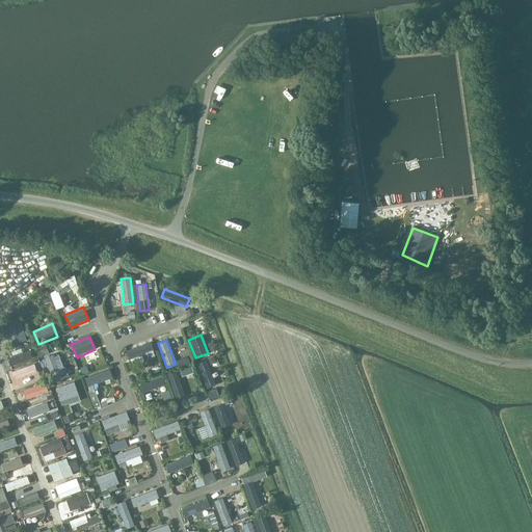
[(126,350),(129,360),(154,350),(151,342),(126,350)]
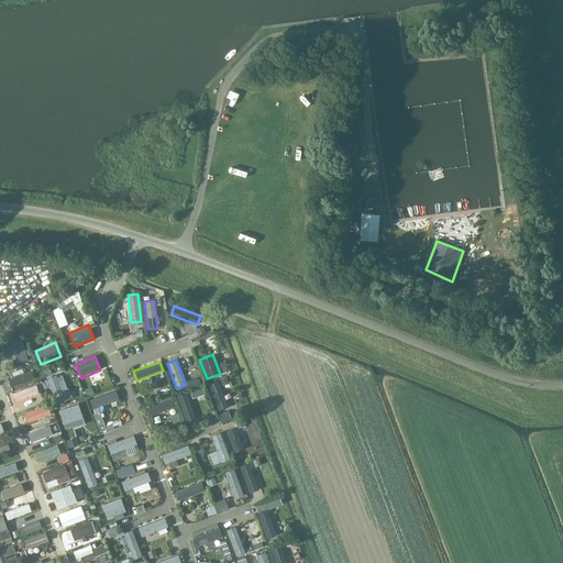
[(8,378),(11,387),(34,378),(31,371),(8,378)]
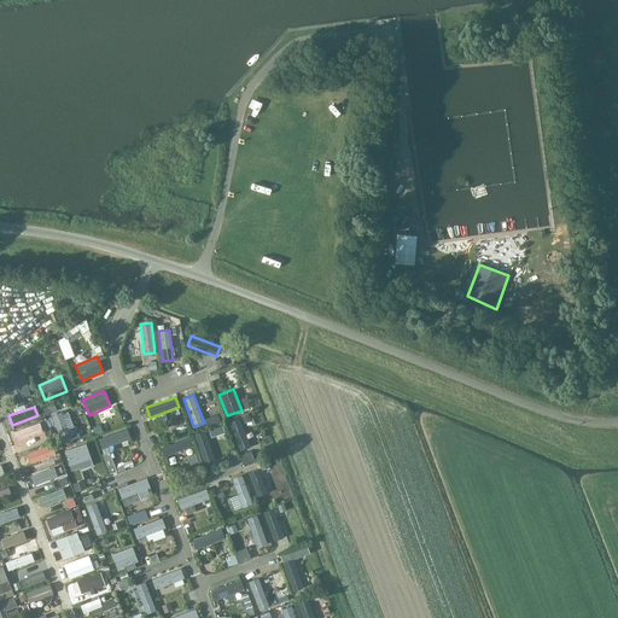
[(228,421),(239,450),(249,447),(239,418),(228,421)]
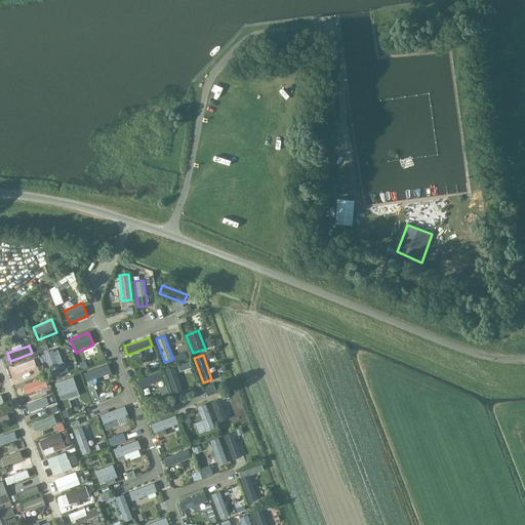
[(11,366),(14,374),(36,366),(33,359),(11,366)]
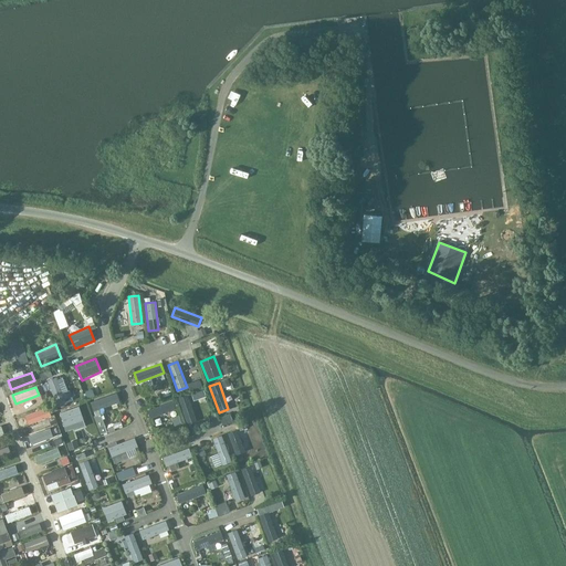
[(91,402),(94,412),(119,402),(116,394),(91,402)]
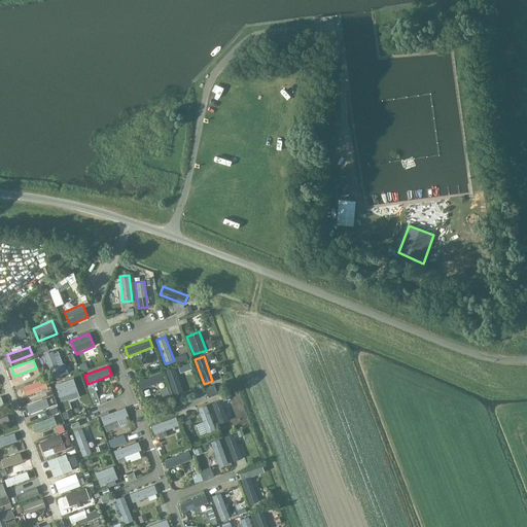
[(166,370),(175,394),(183,391),(174,366),(166,370)]
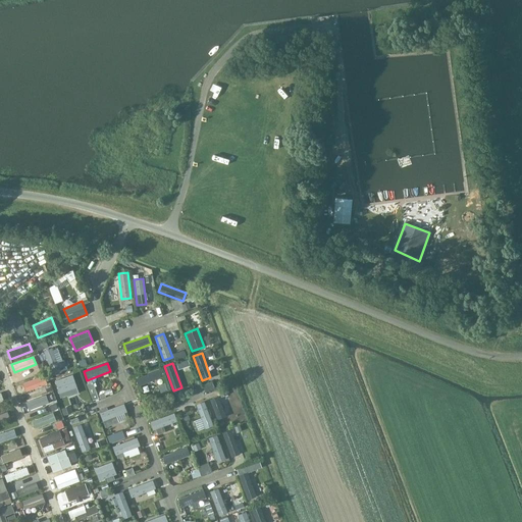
[(137,378),(140,386),(163,378),(160,369),(137,378)]
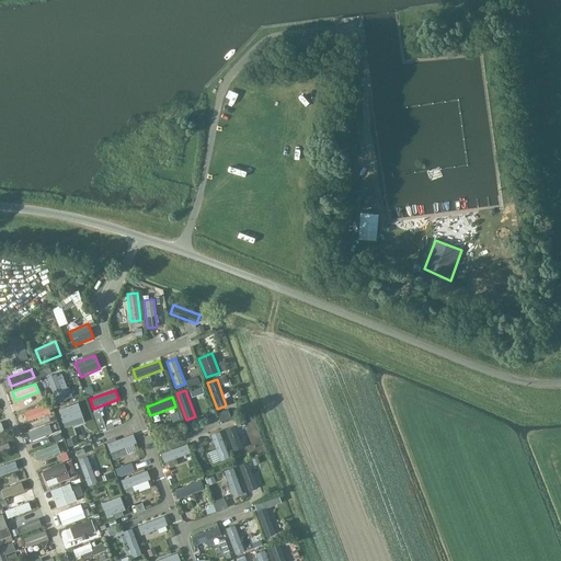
[(24,412),(27,420),(50,412),(47,403),(24,412)]
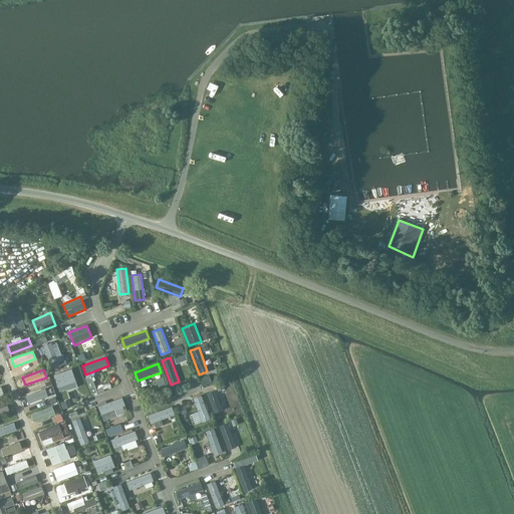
[(53,375),(59,392),(76,386),(71,369),(53,375)]
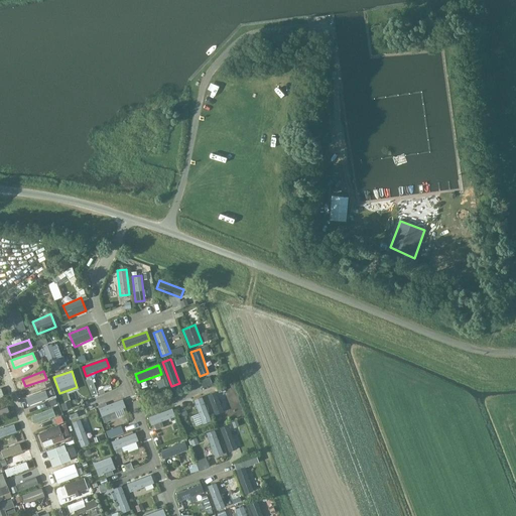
[(24,399),(28,406),(48,398),(45,390),(24,399)]
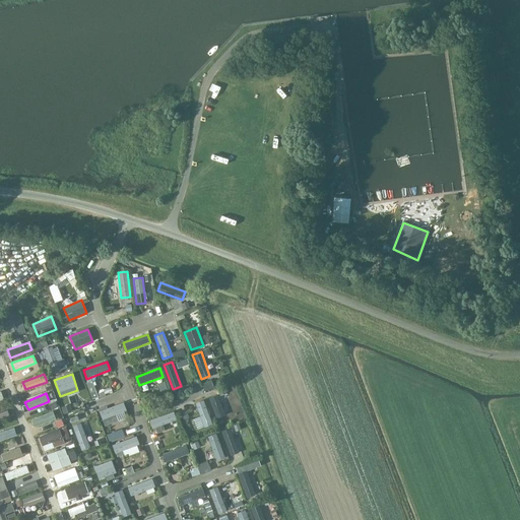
[(209,397),(216,417),(225,414),(217,394),(209,397)]
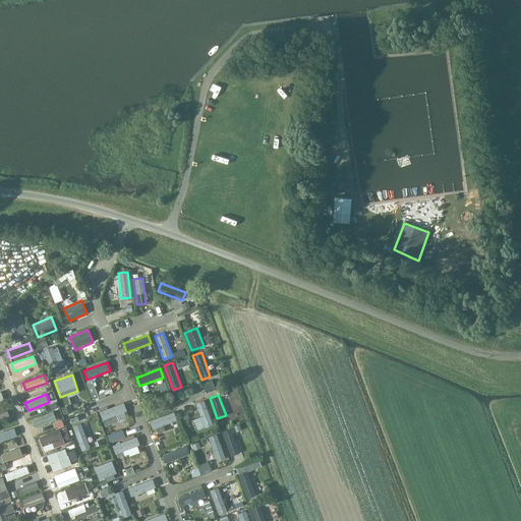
[(196,403),(205,426),(214,423),(205,399),(196,403)]
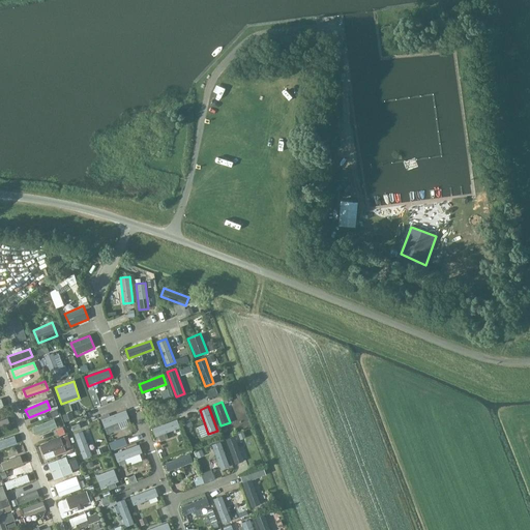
[(100,419),(105,428),(128,419),(125,410),(100,419)]
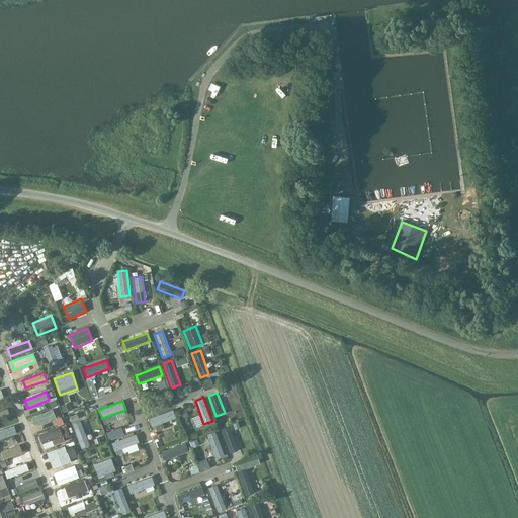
[(0,410),(0,419),(9,416),(6,409),(0,410)]
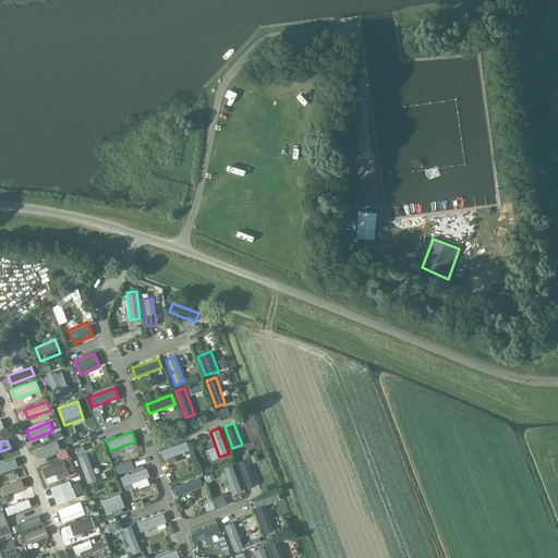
[(34,450),(37,458),(60,449),(57,440),(34,450)]
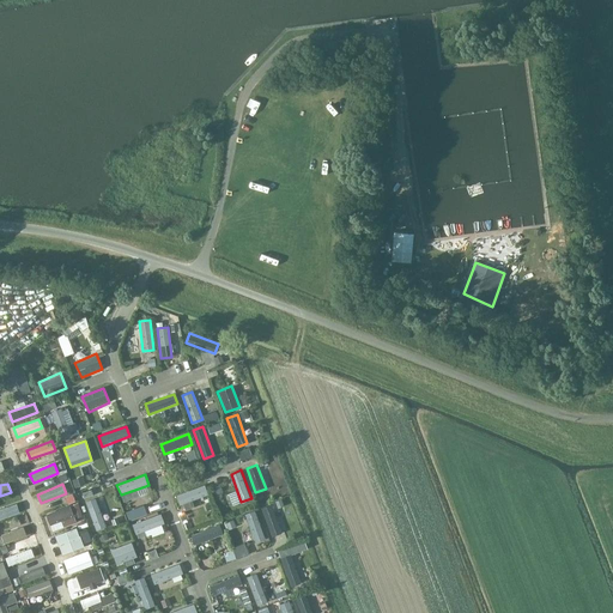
[(175,495),(178,504),(207,495),(204,484),(175,495)]
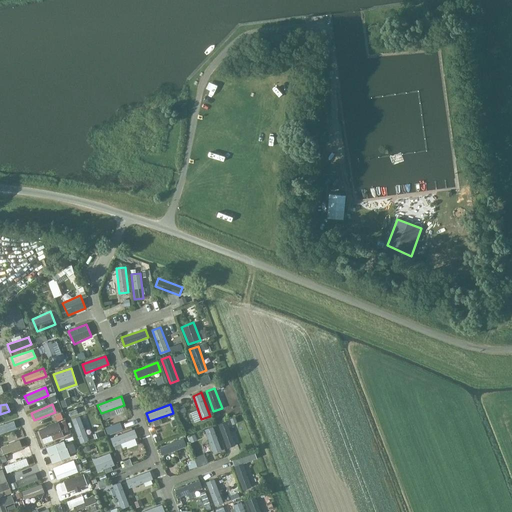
[(70,418),(79,442),(87,439),(79,415),(70,418)]
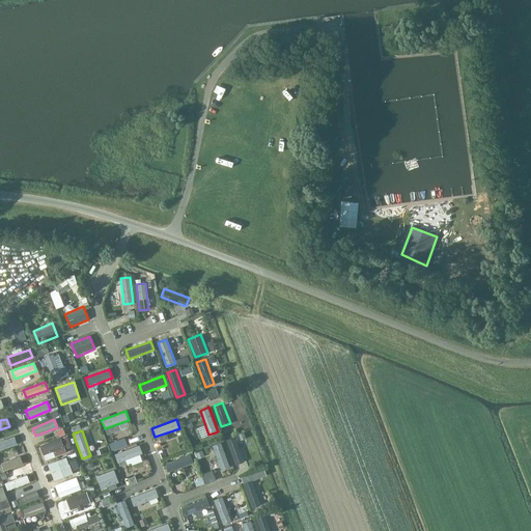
[(0,440),(0,449),(18,444),(15,436),(0,440)]
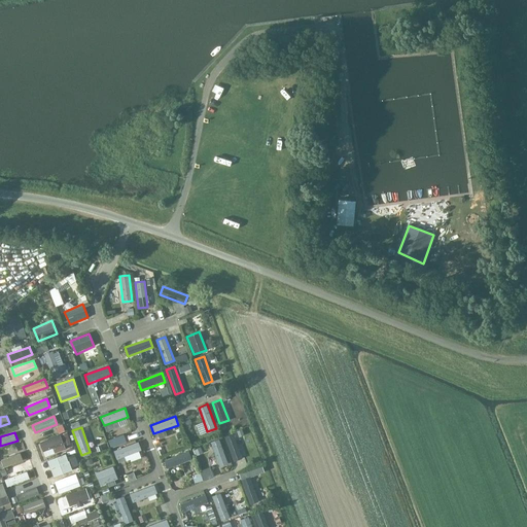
[(224,436),(234,460),(242,457),(233,433),(224,436)]
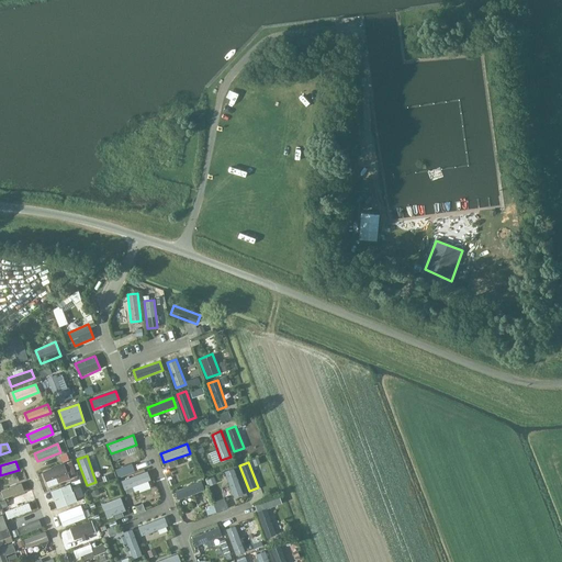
[(43,472),(47,485),(70,476),(65,463),(43,472)]
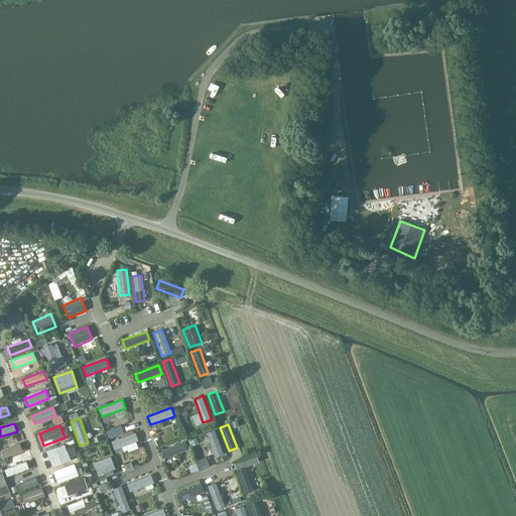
[(205,432),(213,457),(222,454),(213,429),(205,432)]
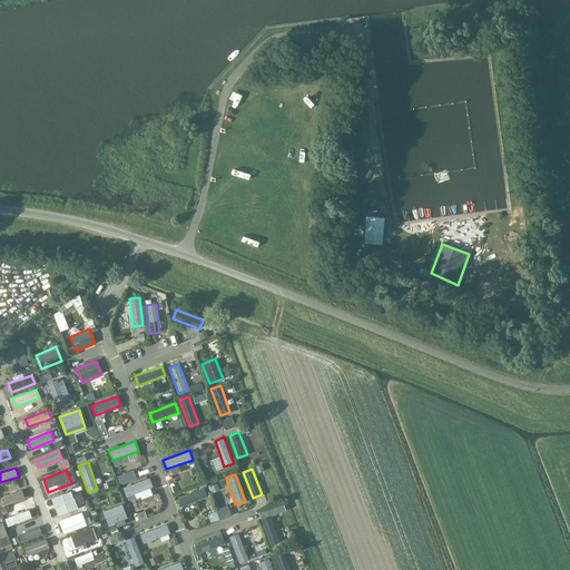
[(123,488),(126,497),(153,487),(149,478),(123,488)]
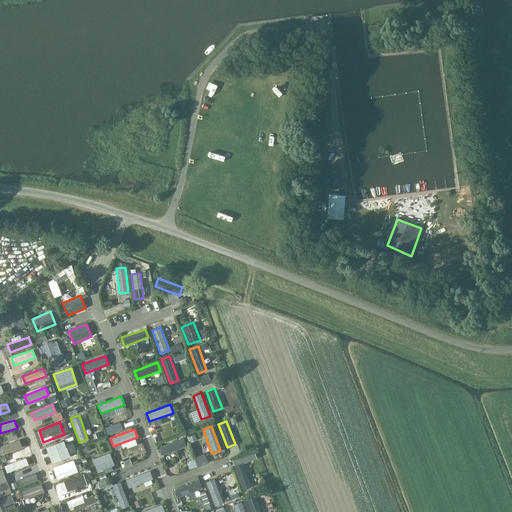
[(160,447),(163,455),(186,446),(183,438),(160,447)]
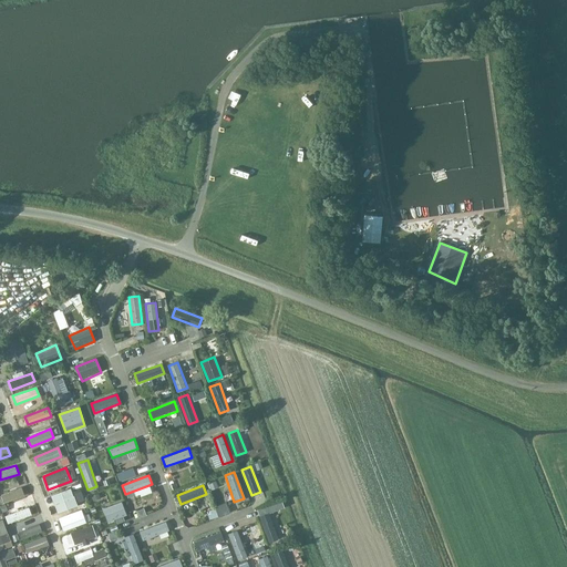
[(1,494),(3,503),(24,496),(21,487),(1,494)]
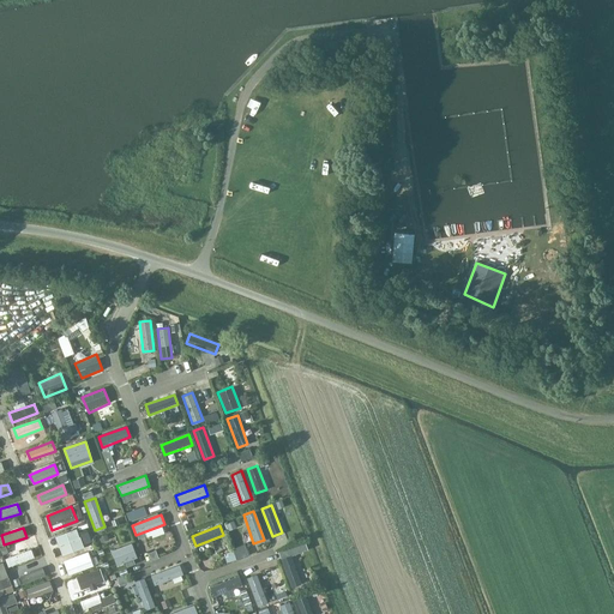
[(56,536),(64,555),(83,548),(76,529),(56,536)]
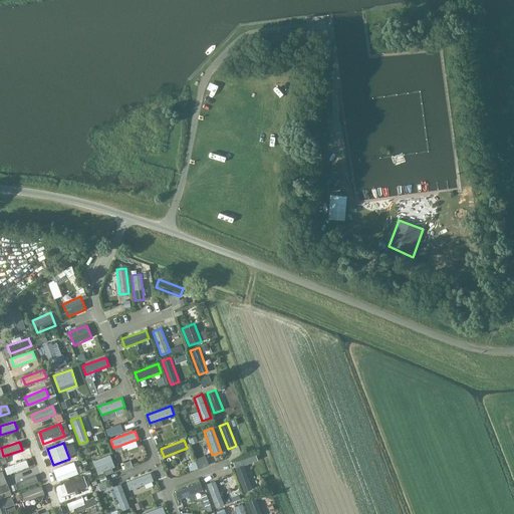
[(92,461),(97,473),(114,467),(109,455),(92,461)]
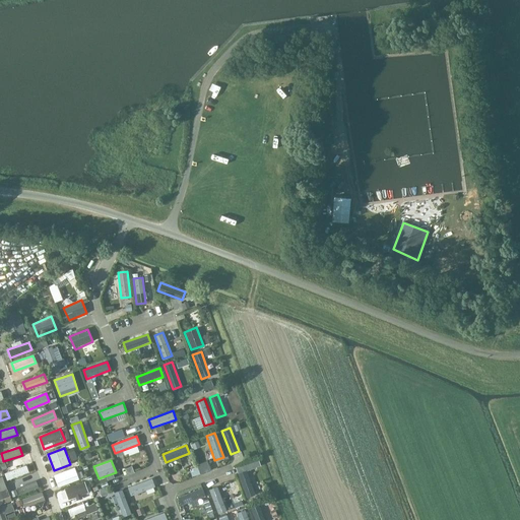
[(5,473),(8,480),(29,471),(26,465),(5,473)]
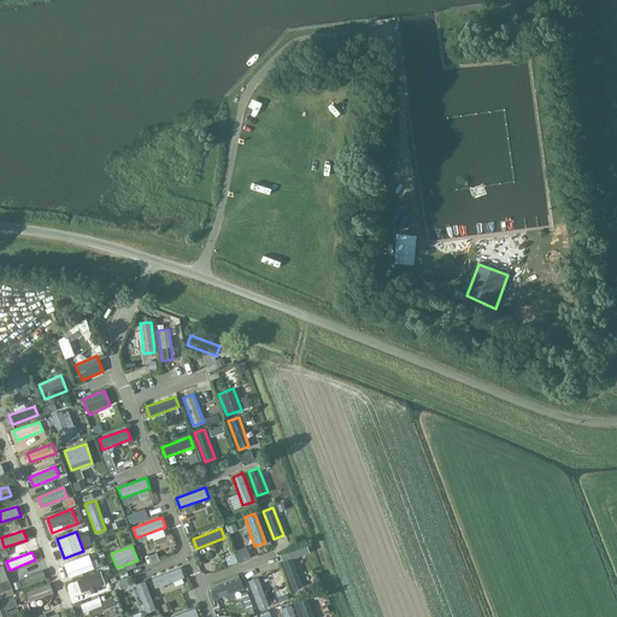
[(64,563),(70,577),(94,569),(88,553),(64,563)]
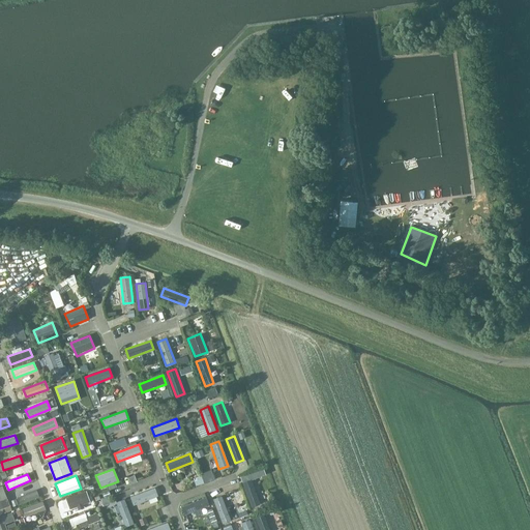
[(242,482),(252,506),(261,503),(252,479),(242,482)]
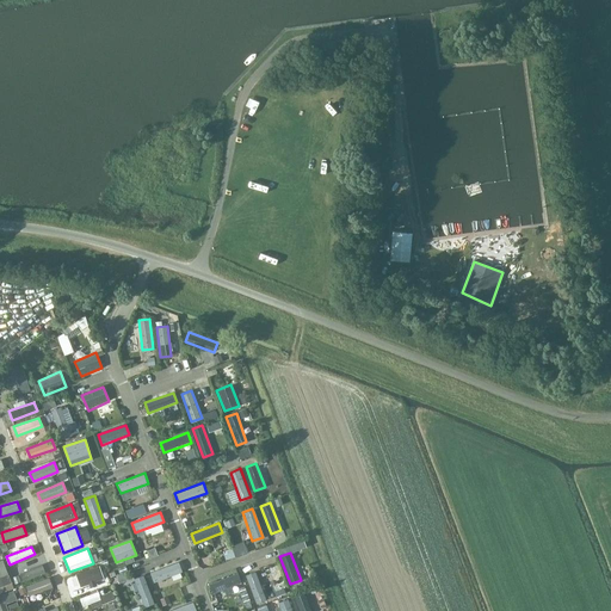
[(150,572),(154,582),(181,572),(178,562),(150,572)]
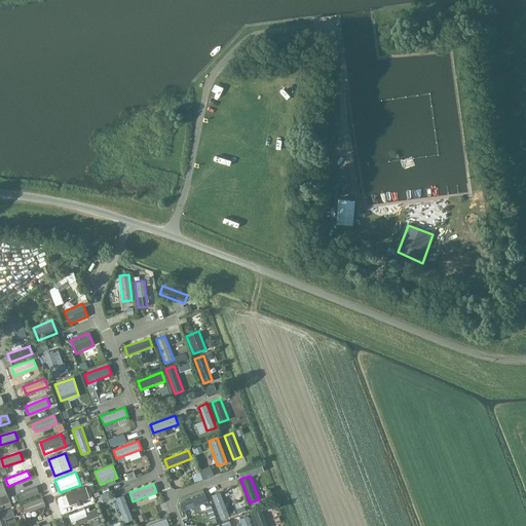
[(17,493),(20,501),(39,494),(36,487),(17,493)]
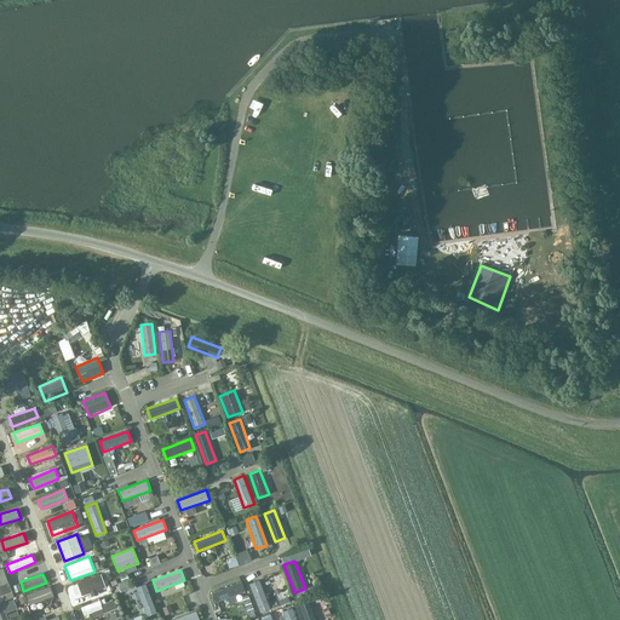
[(76,583),(81,596),(105,587),(101,574),(76,583)]
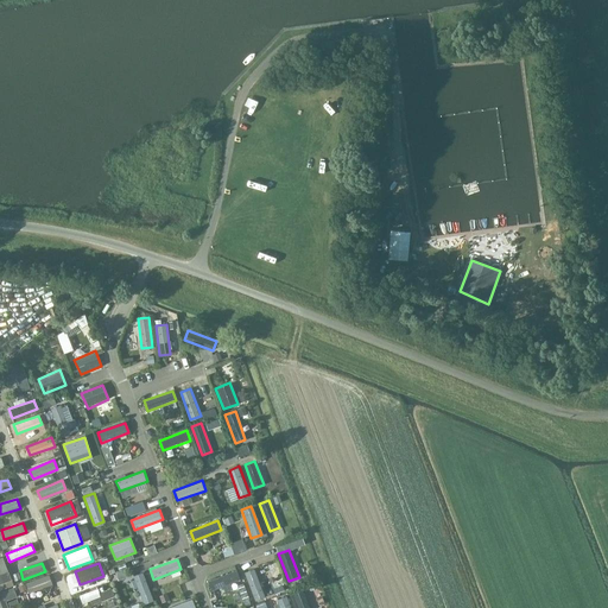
[(245,571),(254,600),(265,596),(254,568),(245,571)]
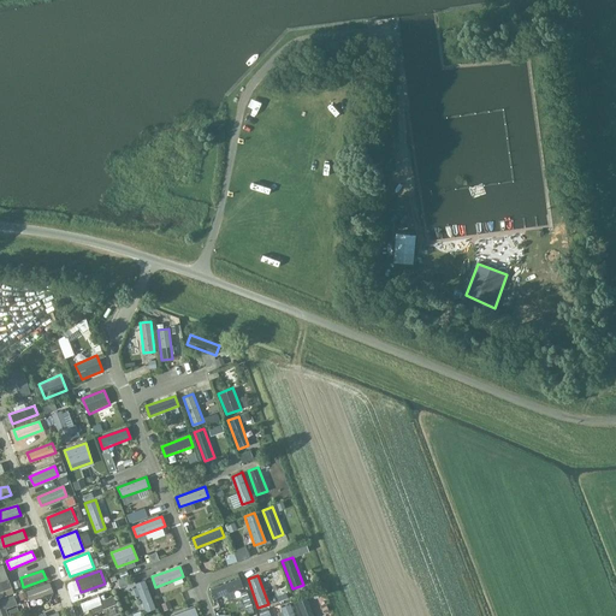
[(212,588),(215,598),(243,588),(240,578),(212,588)]
